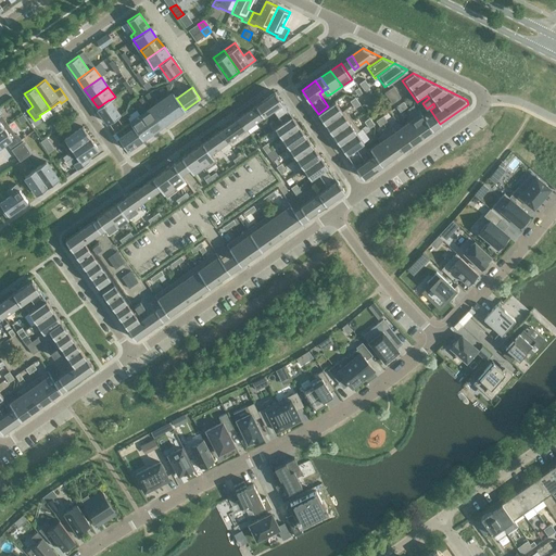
[(394,87),(384,93),(393,104),(402,98),(394,87)]
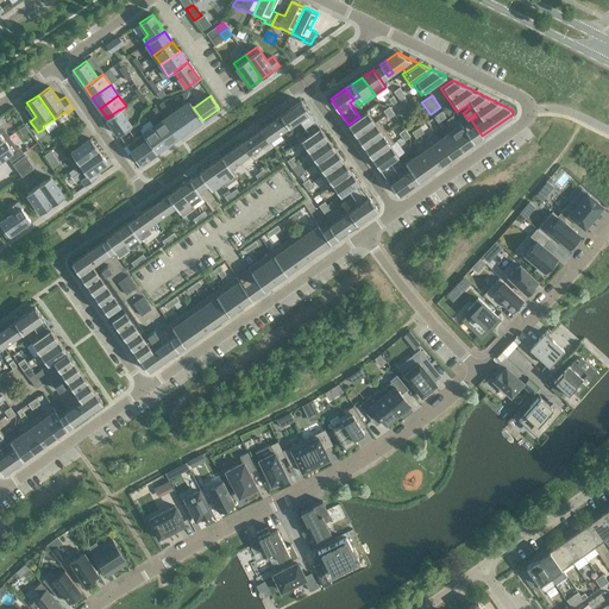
[(194,107),(189,101),(179,110),(192,127),(202,120),(193,107),(194,107)]
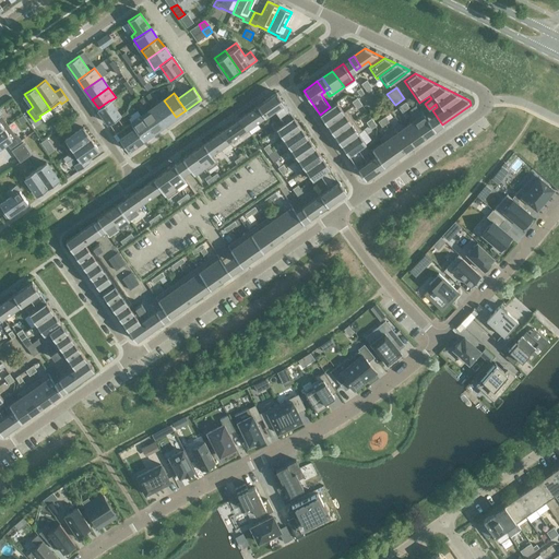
[(276,93),(262,103),(270,114),(274,110),(283,123),(283,125),(294,117),(276,93)]
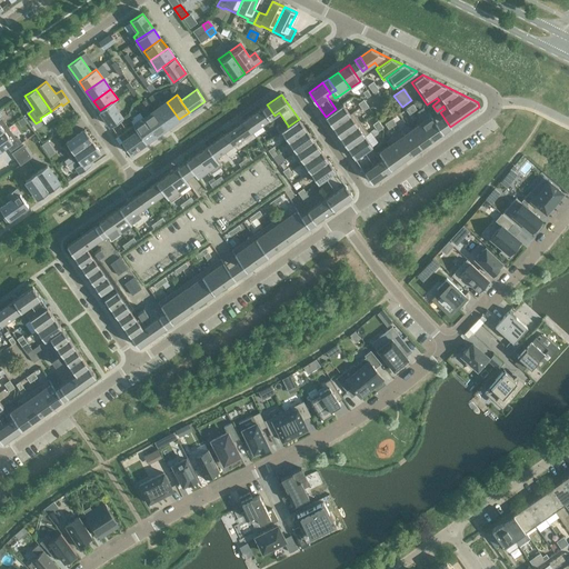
[(111,102),(100,110),(111,127),(122,118),(112,102),(111,102)]
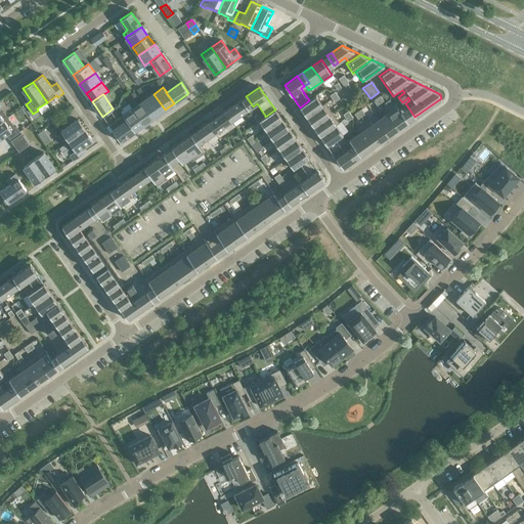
[(165,110),(154,94),(144,100),(156,117),(165,110)]
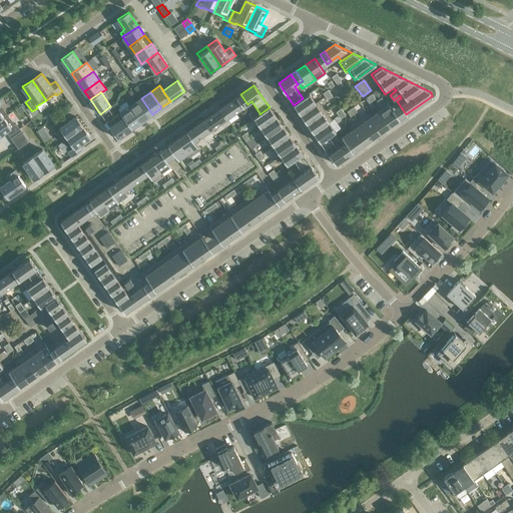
[(247,104),(240,94),(236,97),(243,107),(247,104)]
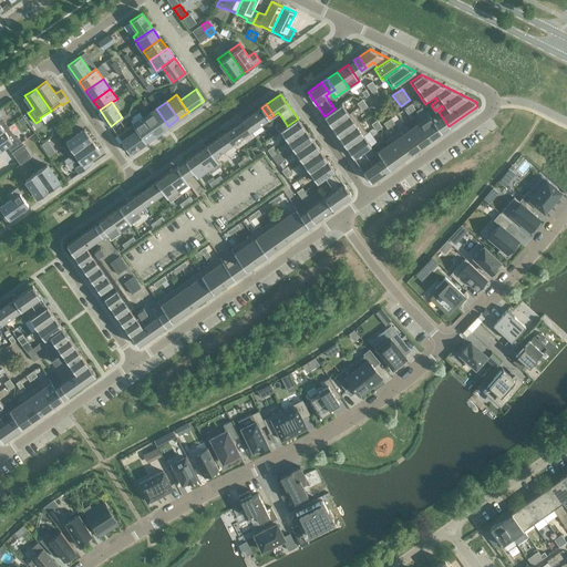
[(341,104),(334,109),(325,116),(331,126),(349,114),(341,104)]
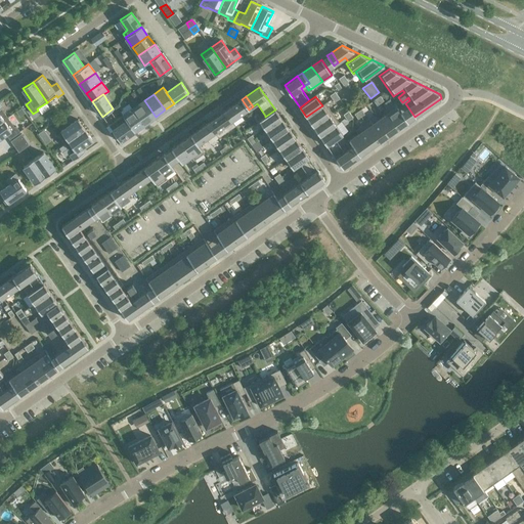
[(249,110),(242,99),(224,112),(231,121),(249,110)]
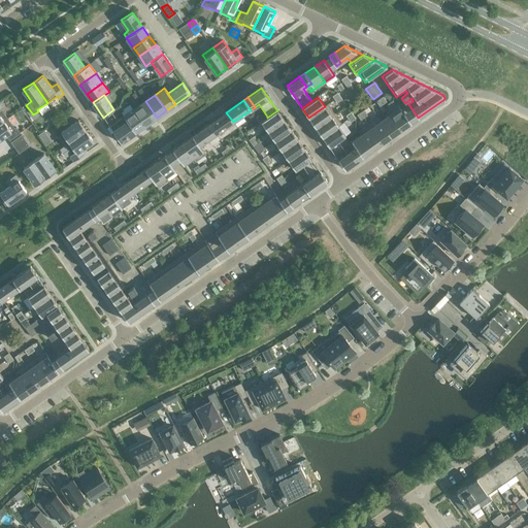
[(154,120),(142,103),(133,109),(144,126),(154,120)]
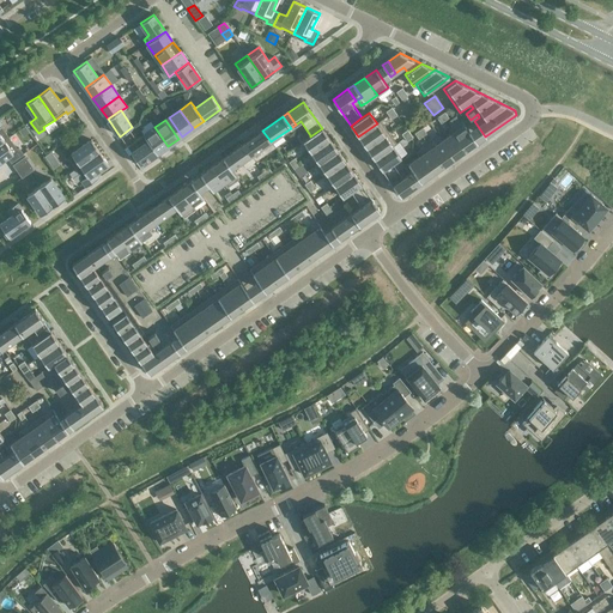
[(478,143),(462,120),(450,129),(453,133),(466,150),(478,143)]
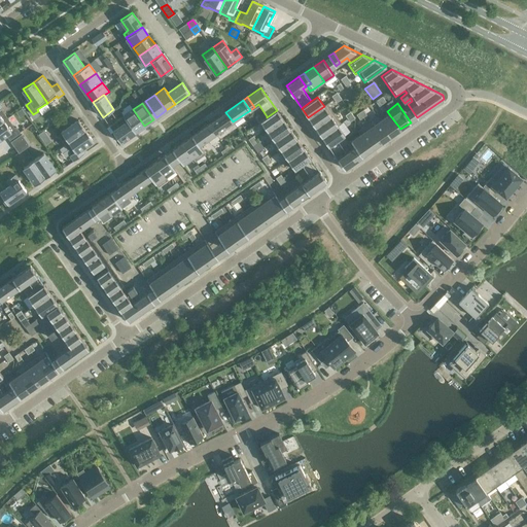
[(327,104),(324,106),(308,117),(315,128),(335,113),(327,104)]
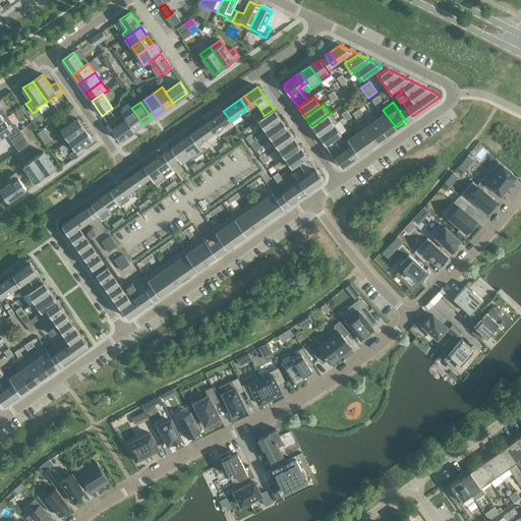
[(142,124),(131,108),(122,115),(125,120),(126,120),(133,130),(142,124)]
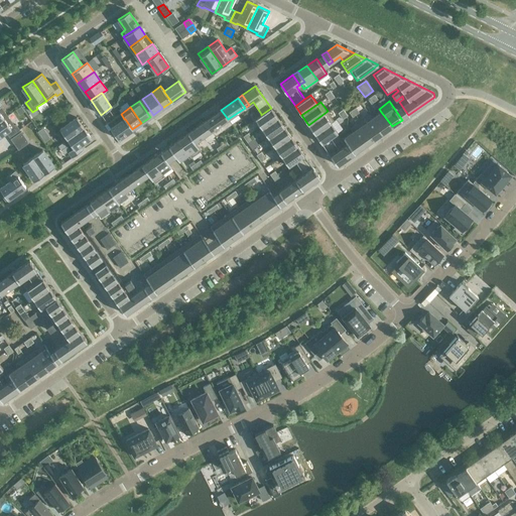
[(277,117),(271,108),(261,115),(261,114),(257,117),(255,119),(262,128),(277,117)]
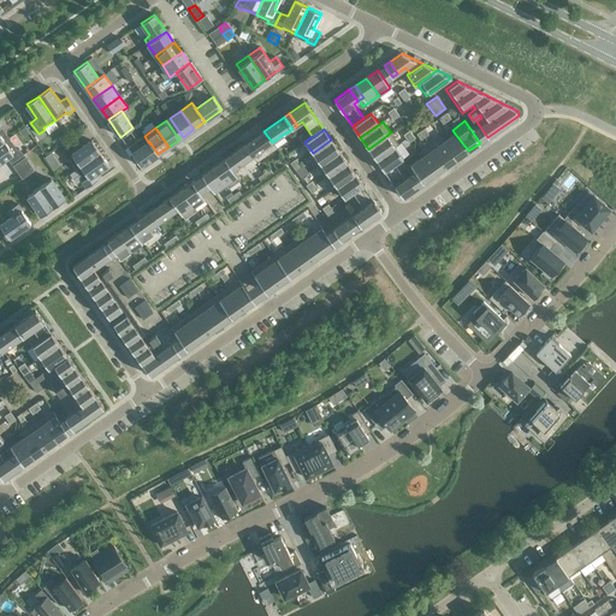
[(272,142),(264,131),(244,144),(253,157),(272,142)]
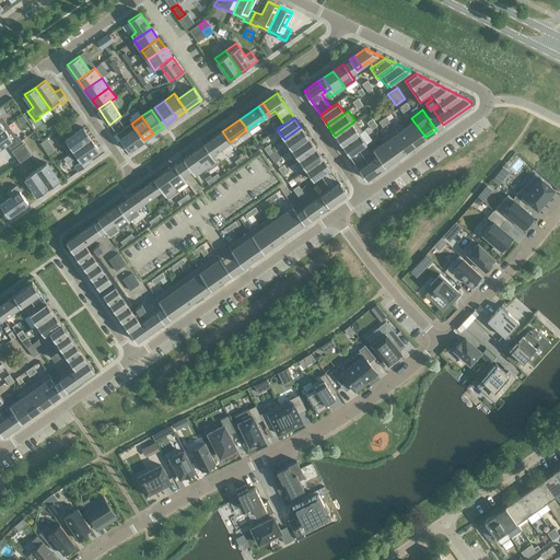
[(362,131),(356,120),(335,136),(342,146),(359,133),(362,131)]
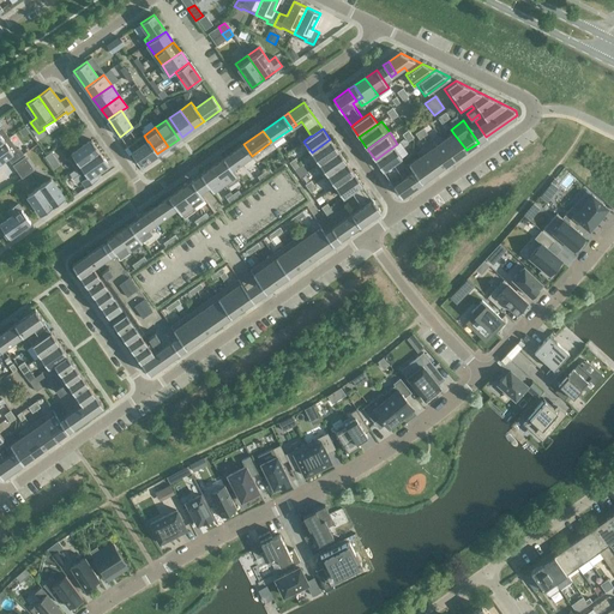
[(453,133),(443,140),(456,158),(467,150),(453,133)]
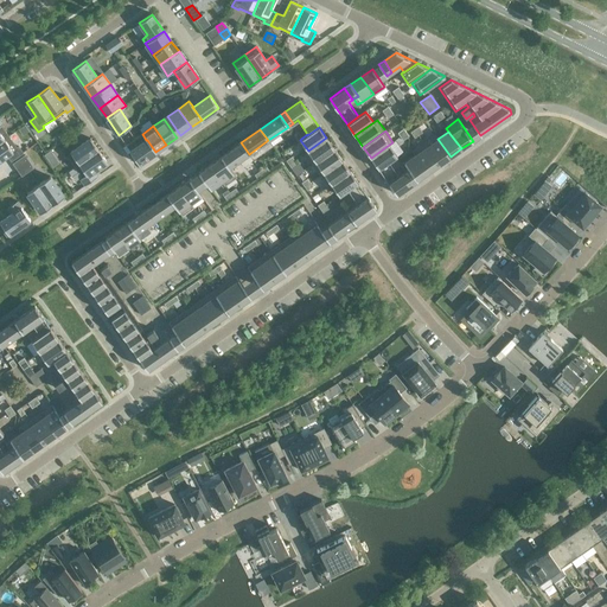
[(146,140),(142,134),(126,146),(139,164),(155,152),(147,140),(146,140)]
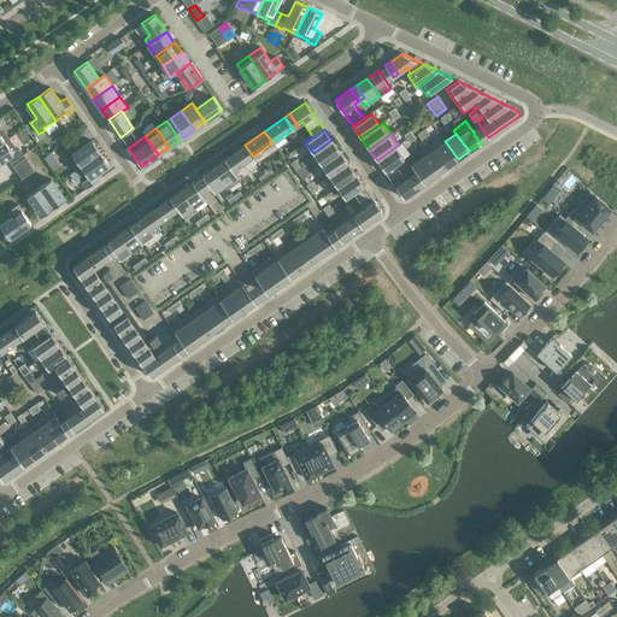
[(442,137),(430,145),(446,168),(458,159),(445,141),(442,137)]
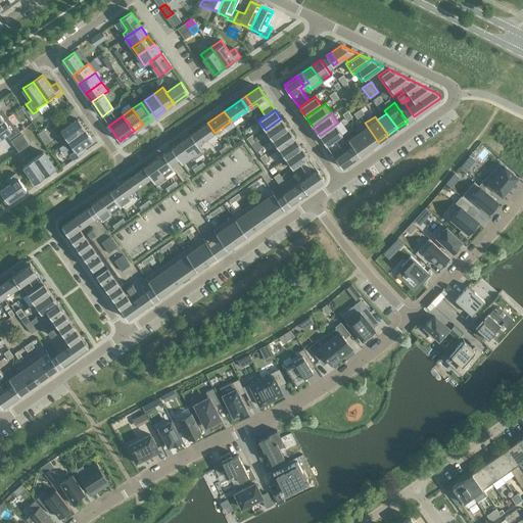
[(14,128),(7,117),(0,123),(0,137),(6,134),(10,139),(19,132),(16,127),(14,128)]
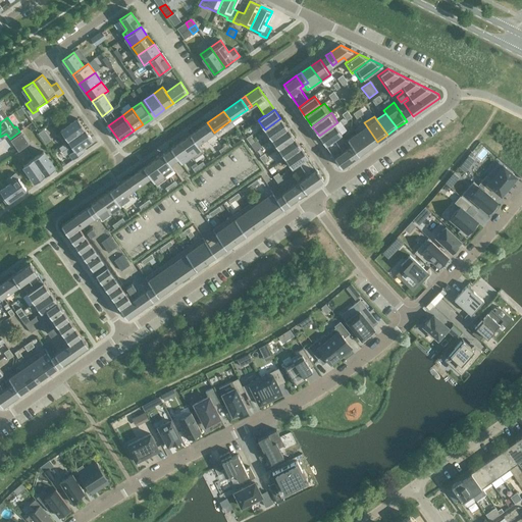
[(288,128),(280,118),(265,129),(262,132),(268,142),(288,128)]
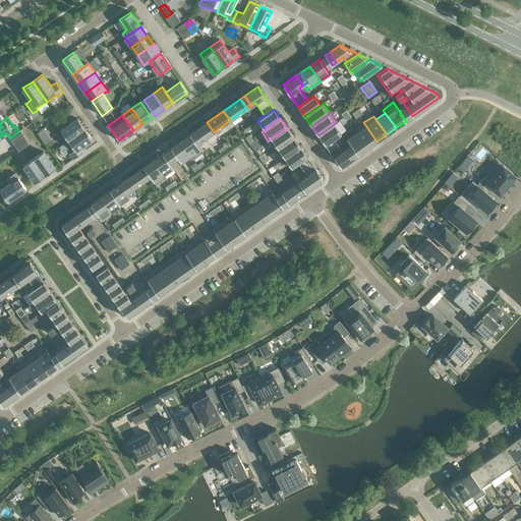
[(77,119),(66,127),(62,122),(52,129),(56,134),(57,133),(64,142),(84,128),(77,119)]
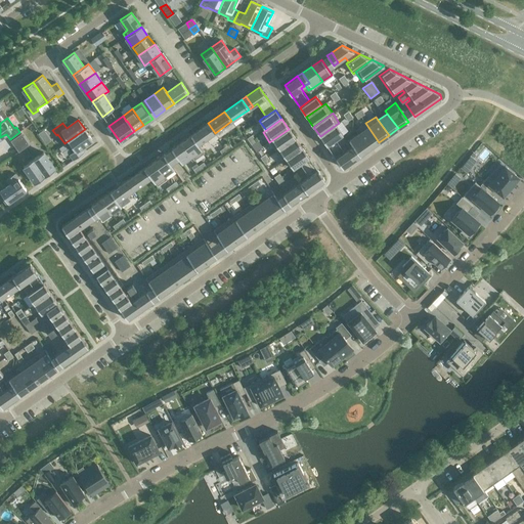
[(215,133),(208,123),(190,135),(198,145),(198,144),(215,133)]
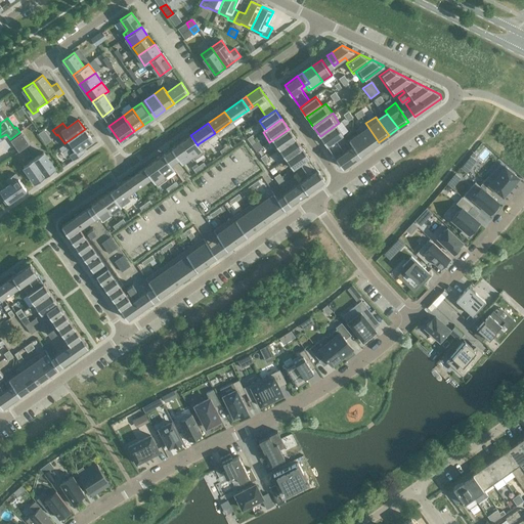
[(379,142),(365,123),(356,130),(358,134),(358,133),(369,148),(379,142)]
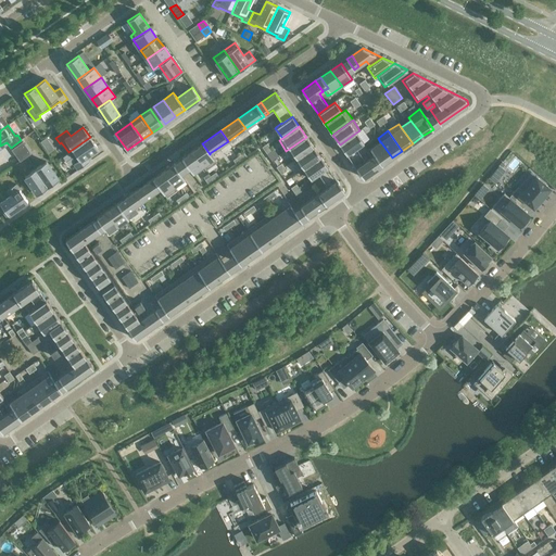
[(356,133),(340,144),(346,154),(357,148),(364,143),(356,133)]
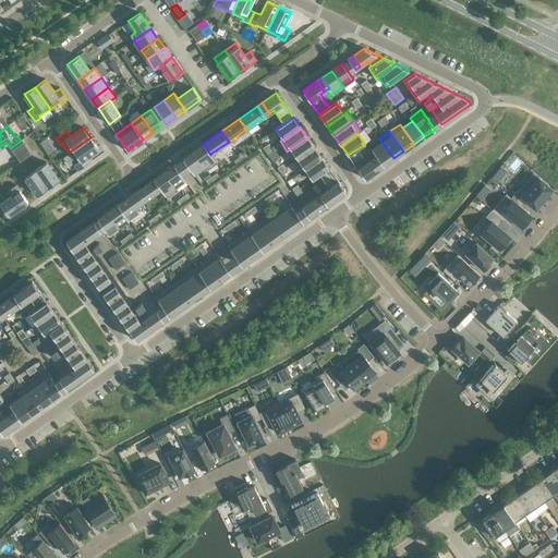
[(50,143),(47,137),(41,142),(45,147),(50,143)]
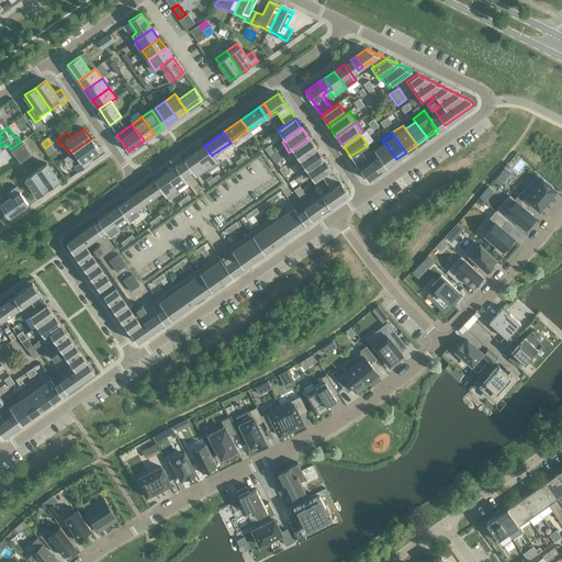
[(99,149),(91,138),(69,154),(77,165),(75,166),(79,171),(90,164),(86,158),(99,149)]
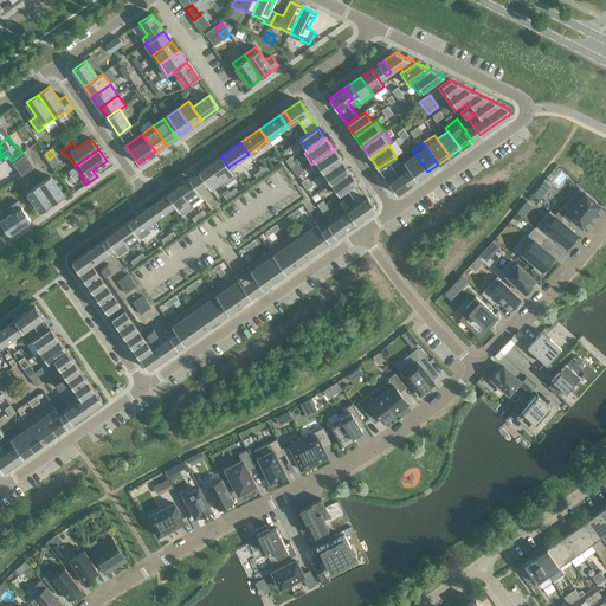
[(342,160),(334,149),(311,165),(320,175),(342,160)]
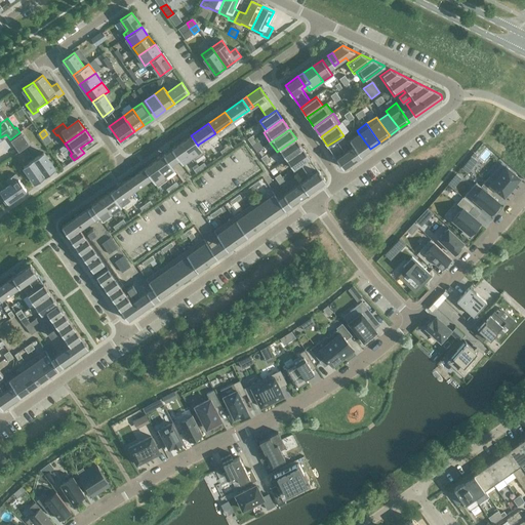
[(359,133),(359,134),(350,140),(347,144),(350,149),(354,146),(361,156),(370,149),(359,133)]
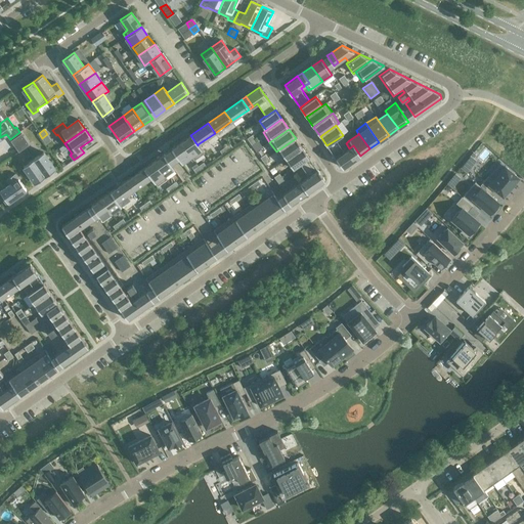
[(11,141),(15,146),(26,139),(22,134),(11,141)]
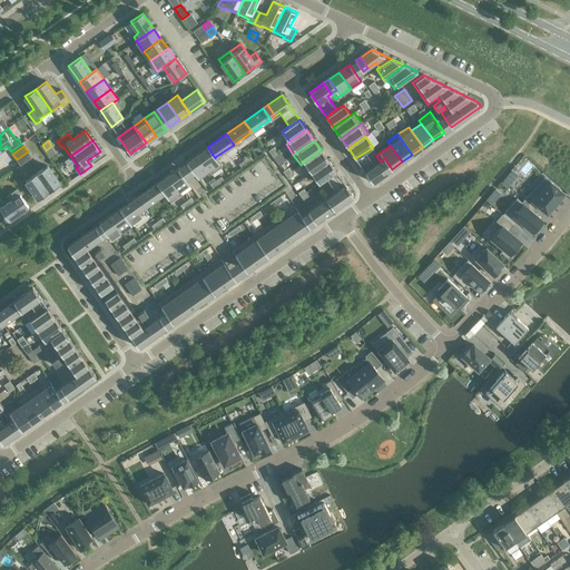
[(215,158),(207,147),(197,155),(208,170),(212,175),(222,167),(215,157),(215,158)]
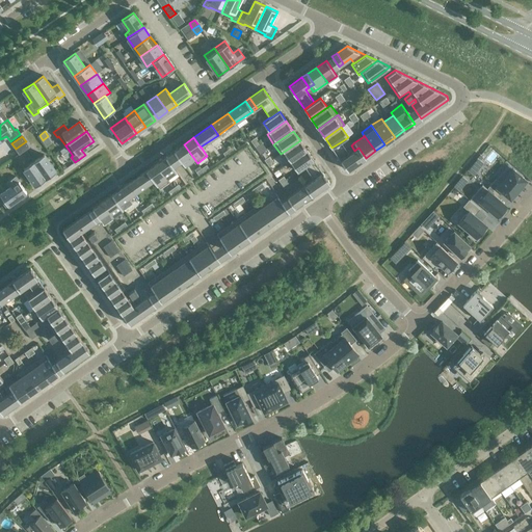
[(307,150),(300,140),(281,154),(288,164),(291,162),(290,161),(307,150)]
